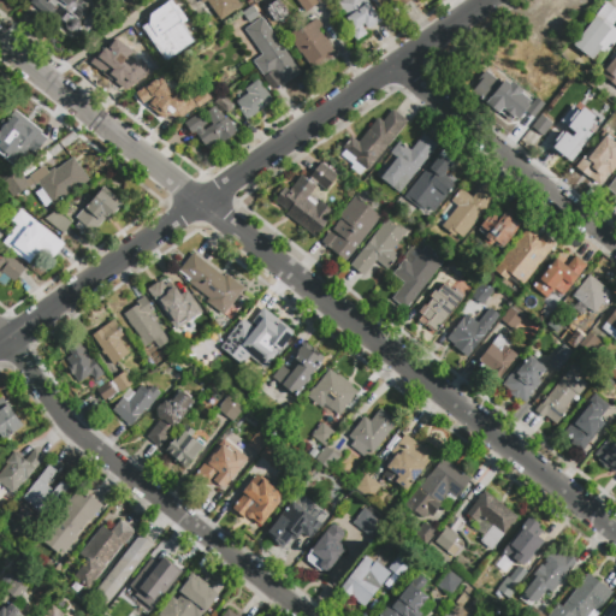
[(77,0),(75,3),(88,13),(80,23),(81,24),(82,30),(78,35),(72,36),(67,33),(67,27),(64,24),(61,28),(47,18),(41,24),(27,12),(35,0),(77,0)]
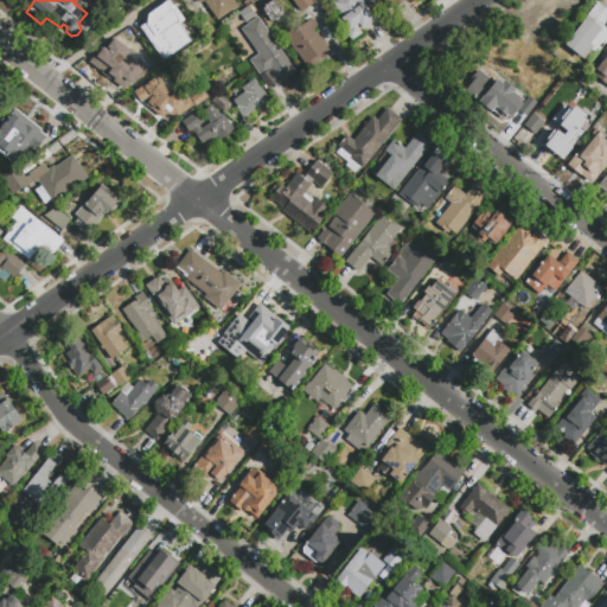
[(191,42),(178,24),(183,20),(170,0),(136,24),(163,61),(191,42)]
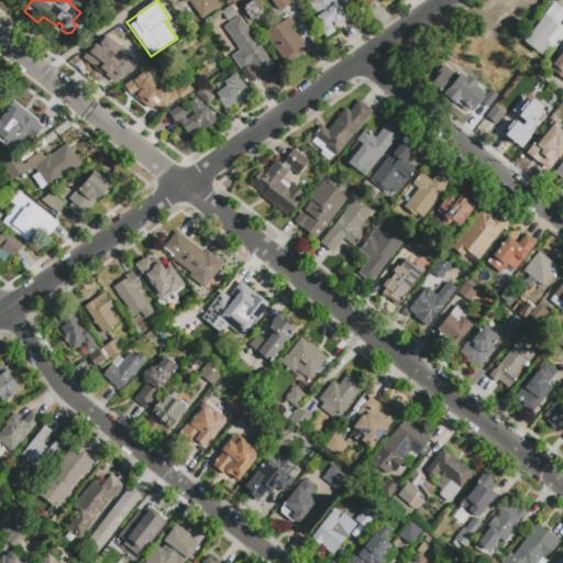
[(220,7),(201,20),(189,2),(186,4),(183,0),(218,0),(217,1),(220,7)]
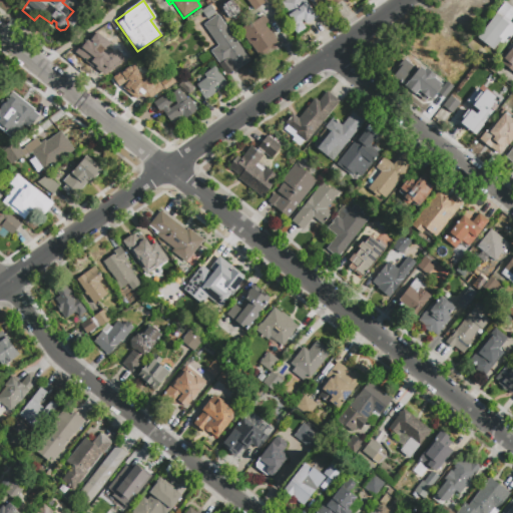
[(263,0),(266,3),(254,11),(246,0),(263,0)]
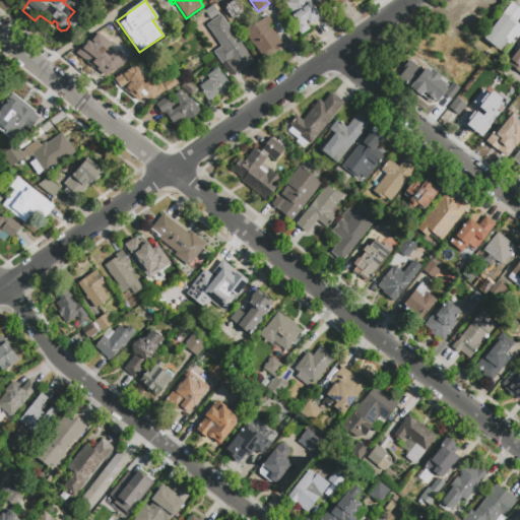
[(310,0),(322,15),(320,16),(322,18),(312,26),(311,24),(308,25),(311,28),(302,36),(295,25),(298,23),(282,4),(287,0),(310,0)]
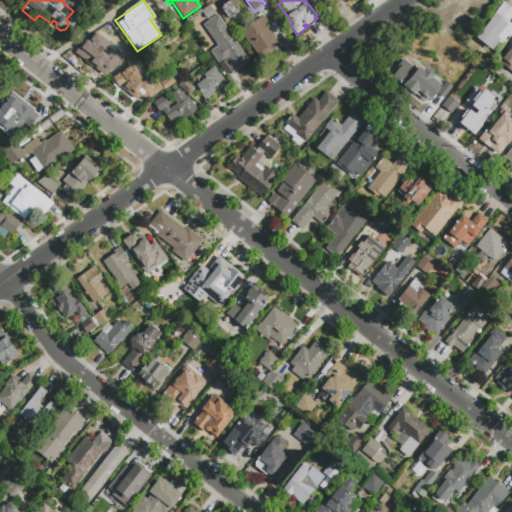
[(312,0),(344,0),(324,13),(315,0),(313,1),(312,0)]
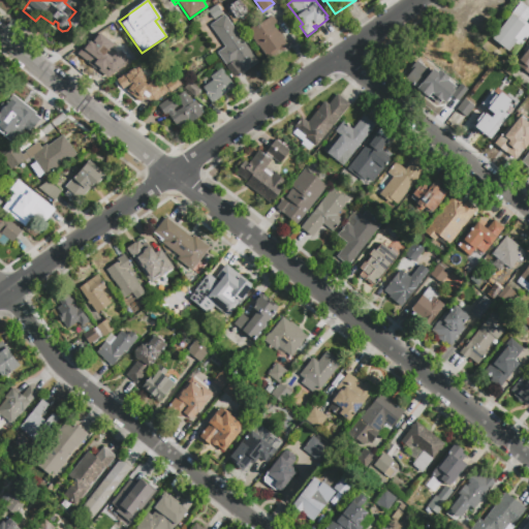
[(229,8),(231,6),(230,5),(237,2),(237,3),(240,1),(247,12),(245,13),(246,16),(234,24),(229,17),(234,14),(229,8)]
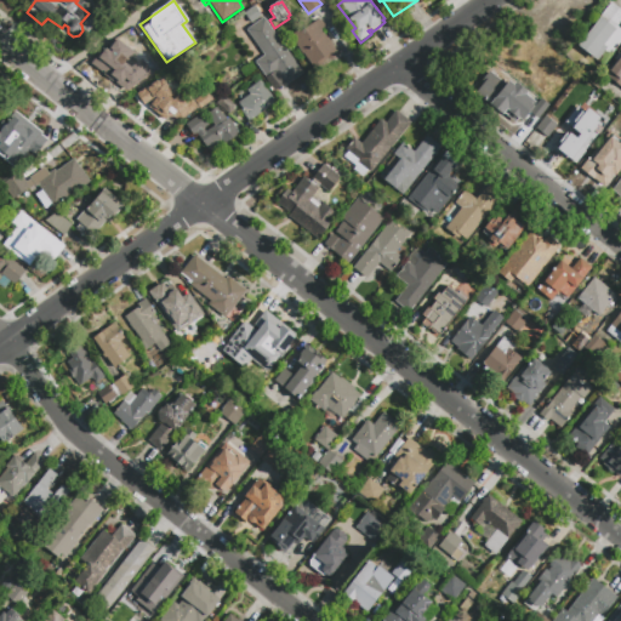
[(597,60),(577,45),(611,3),(620,10),(620,22),(617,27),(620,29),(620,43),(610,55),(604,50),(597,60)]
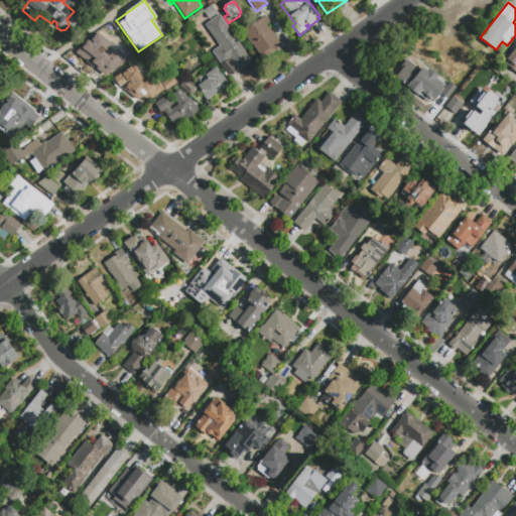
[(205,25),(220,15),(232,33),(233,32),(252,61),(238,72),(237,71),(228,77),(212,51),(219,46),(205,25)]
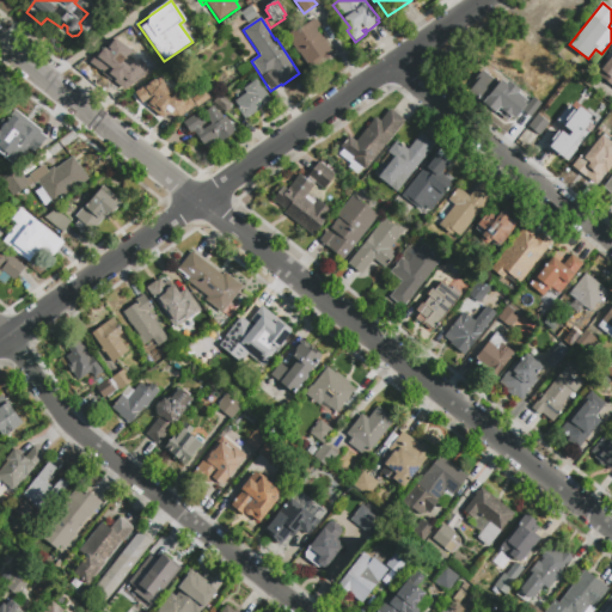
[(300,29),(314,18),(320,26),(317,29),(319,32),(323,37),(324,37),(329,43),(326,46),(335,56),(335,60),(330,63),(325,61),(320,65),(320,69),(316,73),(311,71),(288,38),(300,29)]
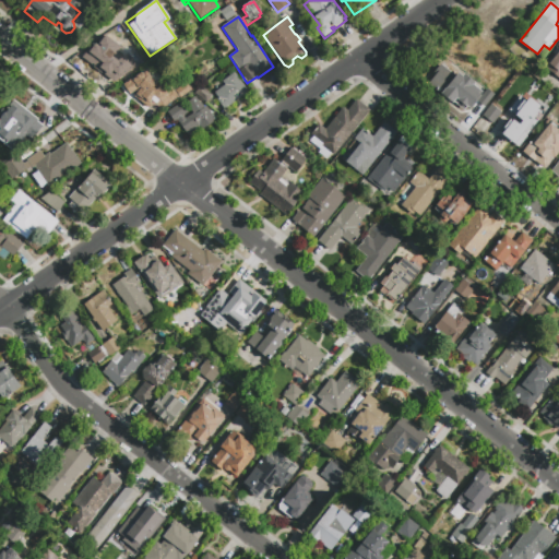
[(109,78),(90,49),(104,40),(105,42),(119,32),(135,55),(151,44),(158,55),(159,56),(143,67),(138,58),(109,78)]
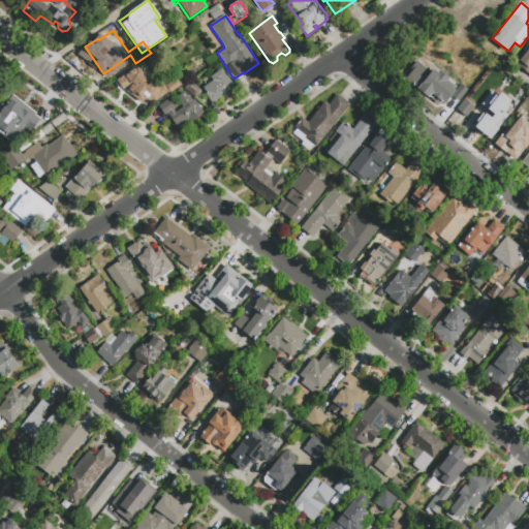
[(528,74),(528,75),(516,66),(528,49),(528,74)]
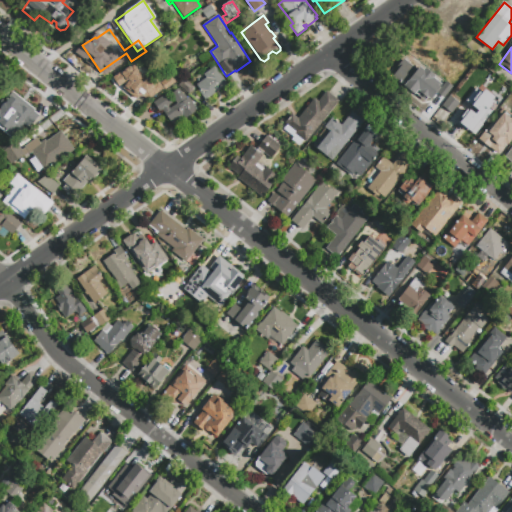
[(420,67),(424,70),(426,68),(435,76),(434,78),(443,85),(427,103),(416,94),(415,95),(399,82),(400,81),(391,74),(403,59),(417,70),(420,67)]
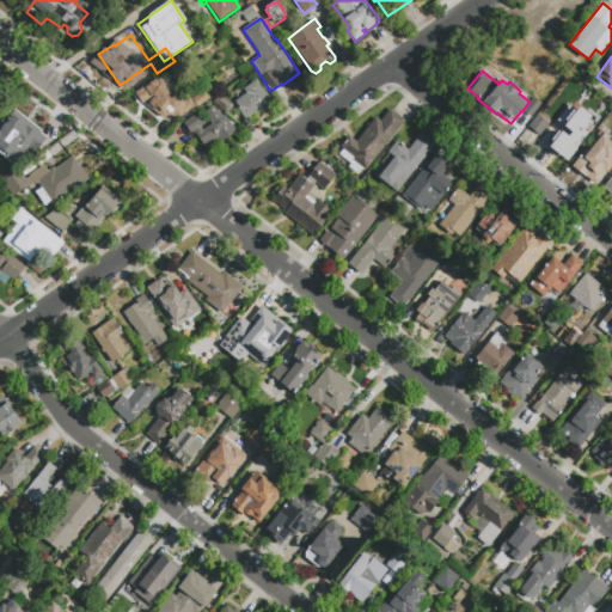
[(271,102),(245,121),(238,111),(240,110),(234,102),(245,93),(243,90),(256,80),(271,102)]
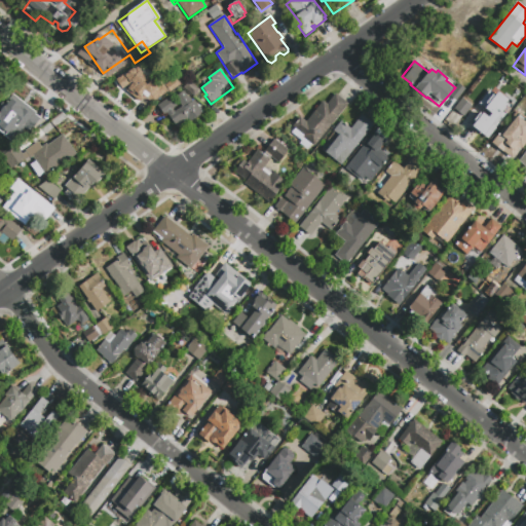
[(124,85),(136,71),(144,78),(142,80),(160,95),(151,106),(124,85)]
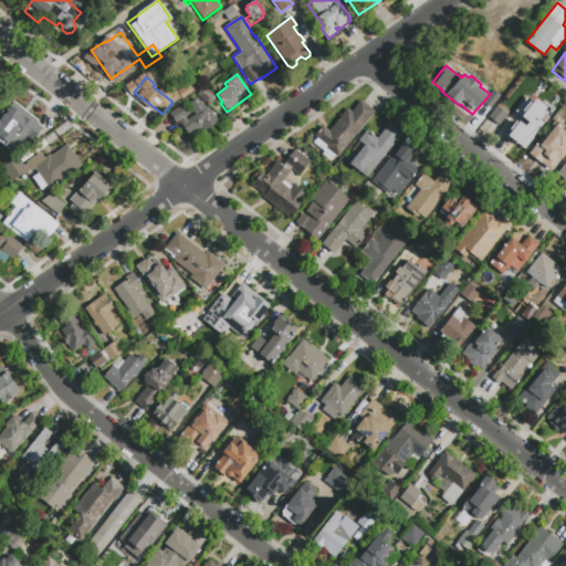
[(198,95),(203,87),(216,96),(209,104),(198,95)]
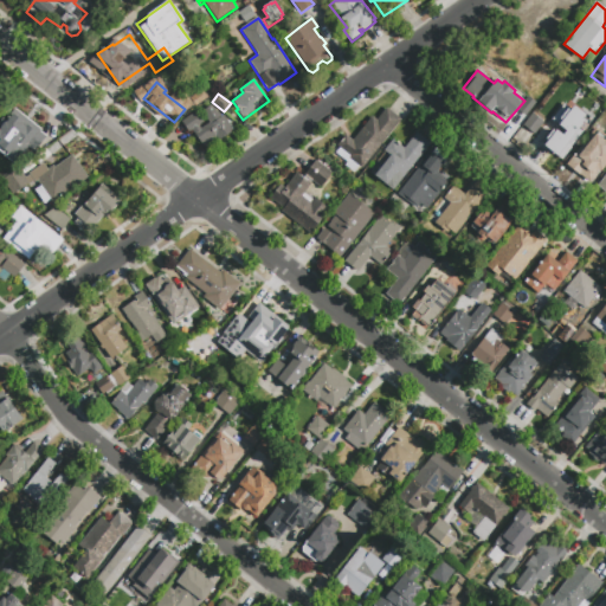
[(560,162),(547,152),(555,141),(545,128),(558,117),(556,116),(559,114),(558,111),(577,96),(594,116),(575,131),(569,142),(572,144),(560,162)]
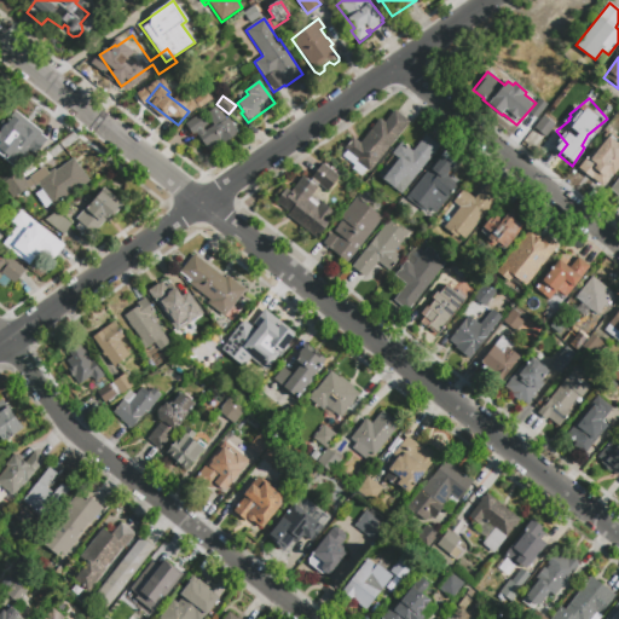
[(567,116),(559,127),(556,125),(547,136),(533,125),(547,108),(549,110),(554,105),(567,116)]
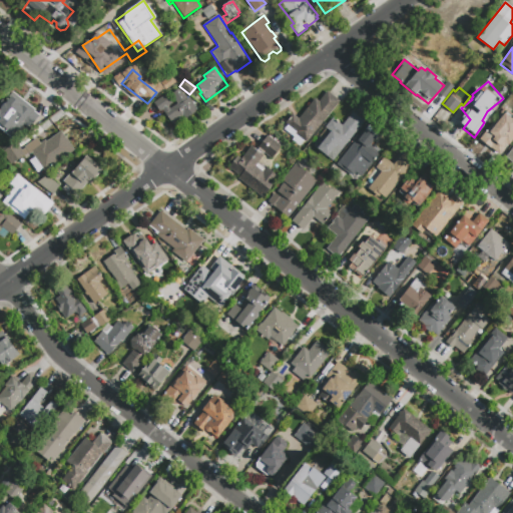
[(198,111),(185,120),(183,117),(172,125),(162,110),(159,112),(152,103),(165,94),(172,104),(168,107),(170,108),(176,104),(170,95),(179,88),(182,93),(186,97),(187,99),(189,98),(198,111)]
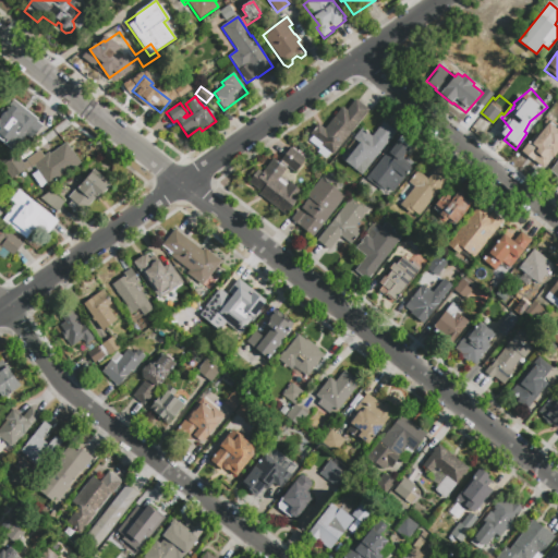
[(319,150),(311,143),(307,141),(312,135),(311,134),(318,123),(326,130),(342,107),(347,110),(355,99),(370,110),(335,156),(330,153),(326,159),(317,153),(319,150)]
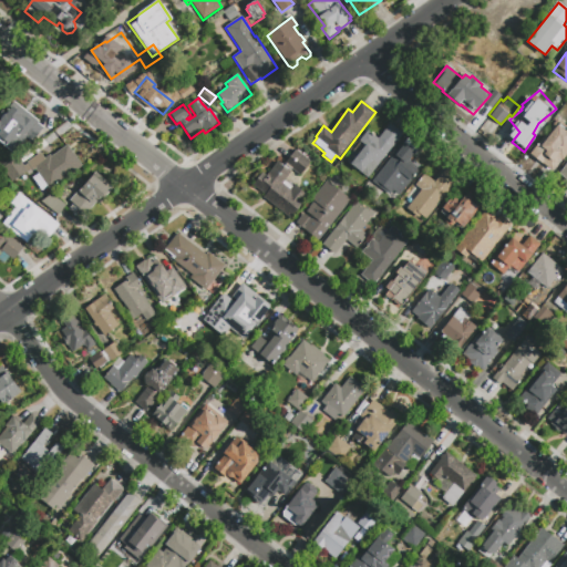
[(12,153),(0,142),(0,114),(10,102),(23,113),(21,116),(24,120),(29,114),(45,127),(33,143),(26,136),(12,153)]
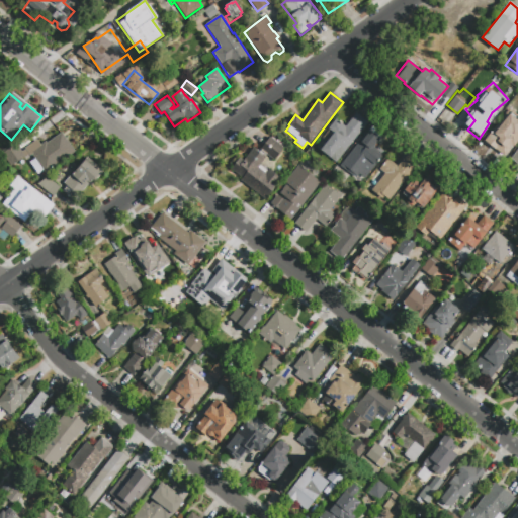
[(502,154),(485,140),(510,108),(517,114),(517,128),(512,137),(514,139),(502,154)]
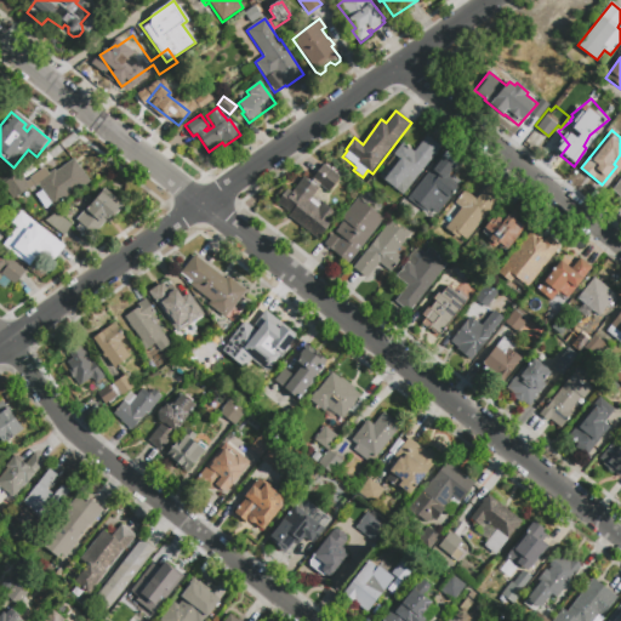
[(403,195),(385,180),(400,160),(394,155),(404,143),(414,152),(427,136),(442,147),(403,195)]
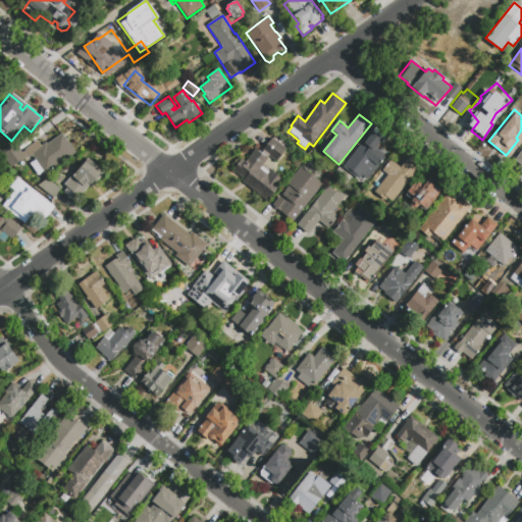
[(351,170),(345,165),(375,128),(385,137),(375,150),(385,158),(367,180),(362,176),(358,180),(349,173),(351,170)]
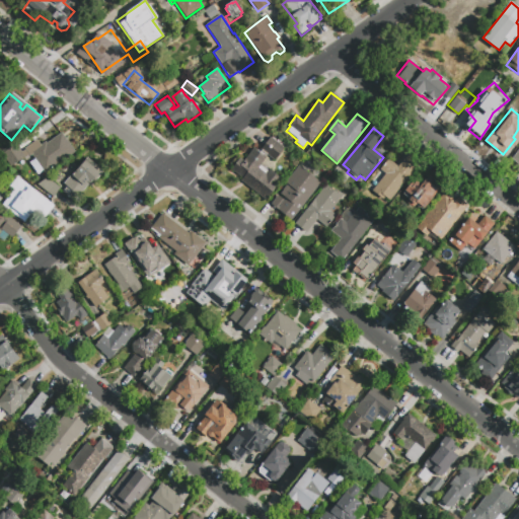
[(62,133),(75,153),(40,176),(28,159),(30,158),(24,149),(38,140),(41,145),(46,141),(47,143),(62,133)]
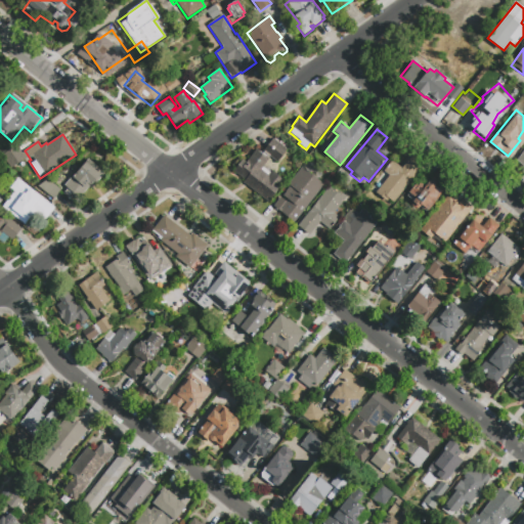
[(285,180),(268,202),(244,182),(245,180),(233,171),(243,159),(247,162),(257,148),(262,153),(273,138),(288,148),(277,162),(270,156),(268,158),(269,160),(262,169),(268,174),(272,170),(285,180)]
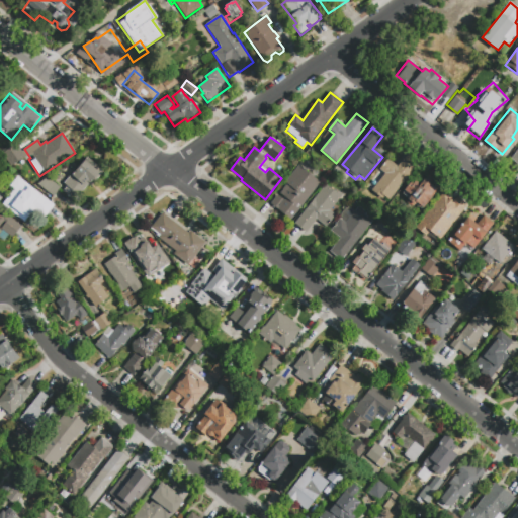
[(26,160),(12,169),(4,156),(17,147),(26,160)]
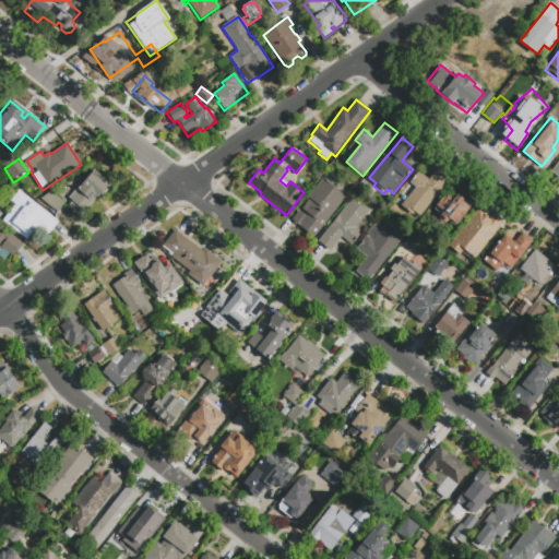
[(558,158),(549,171),(558,178),(558,158)]
